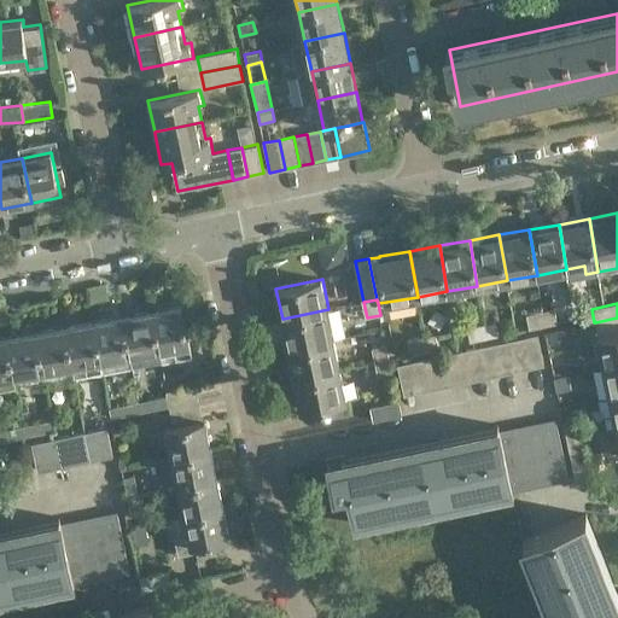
[(178,357),(192,355),(184,305),(153,310),(163,363),(178,361),(178,357)]
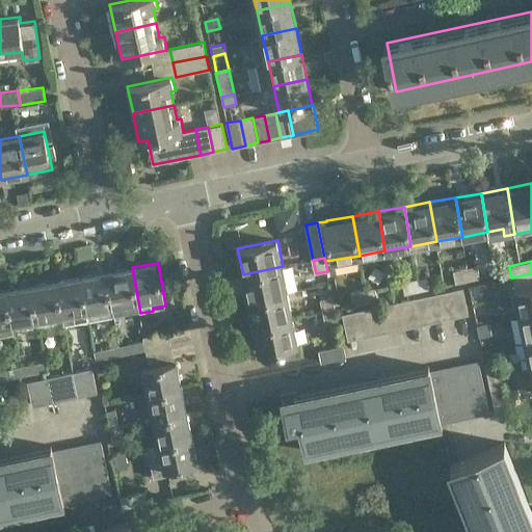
[(283,266),(243,274),(248,300),(288,292),(283,266)]
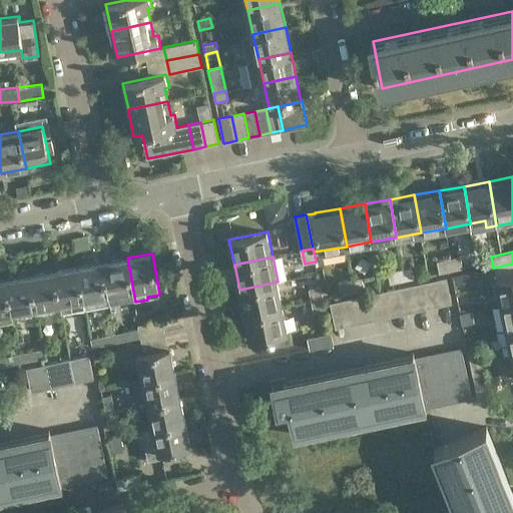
[(449,259),(451,271),(463,269),(460,257),(449,259)]
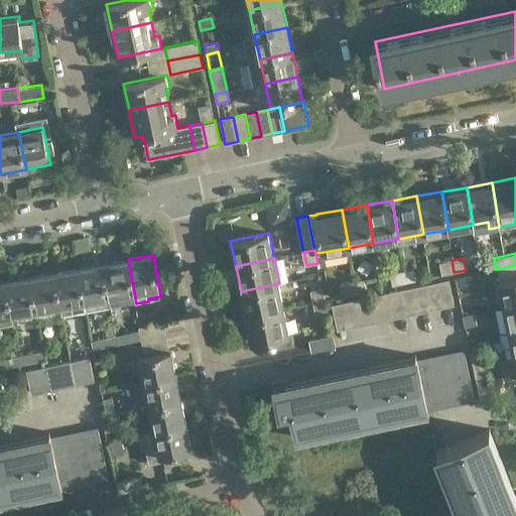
[(486,271),(496,269),(494,258),(484,260),(486,271)]
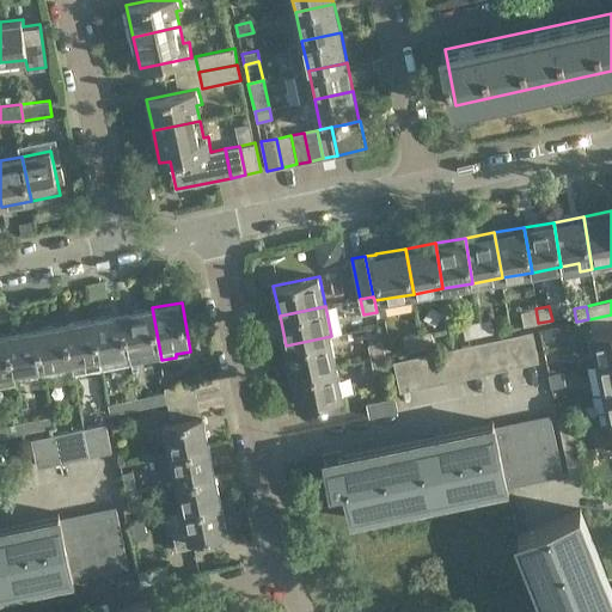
[(123,313),(133,365),(161,360),(152,307),(123,313)]
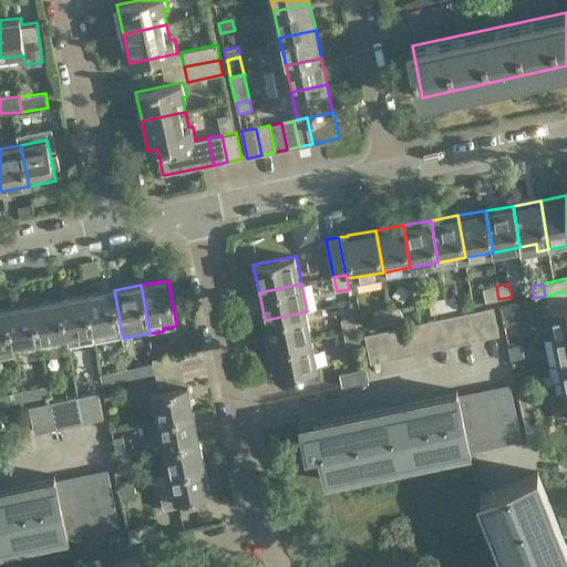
[(485,301),(498,299),(496,286),(483,289),(485,301)]
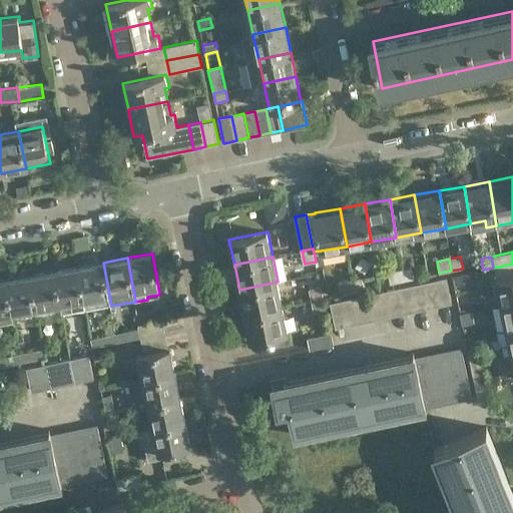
[(87,310),(111,306),(103,263),(79,267),(87,310)]
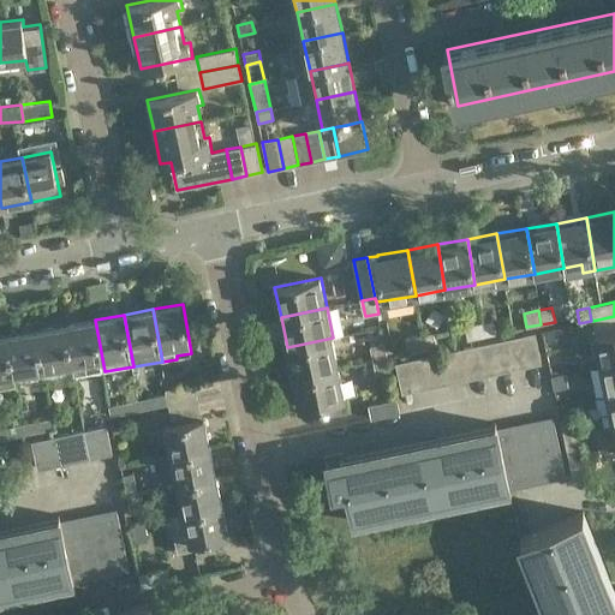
[(614,316),(592,321),(596,334),(593,334),(599,364),(614,360),(614,316)]
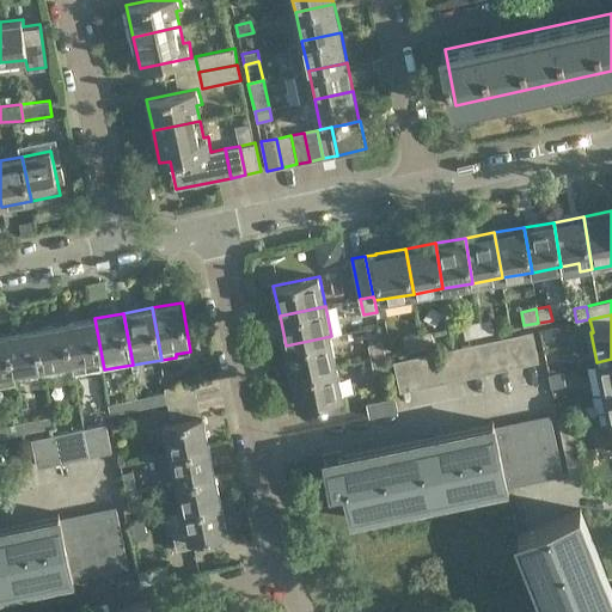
[(74,375),(104,369),(95,318),(66,323),(72,362),(74,375)]
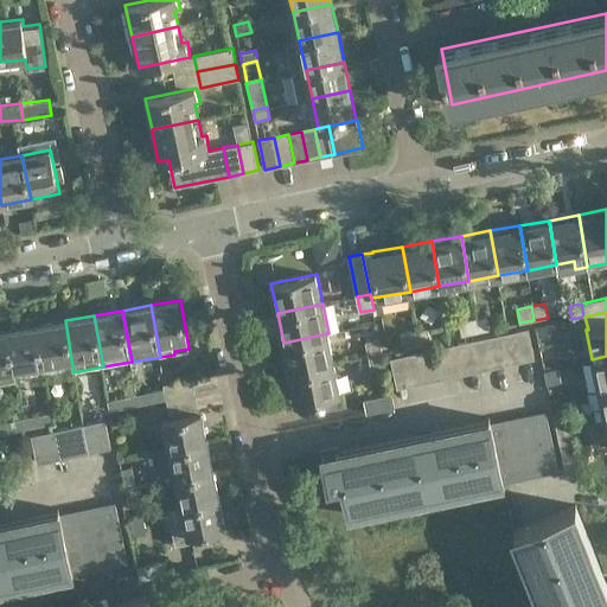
[(472,318),(475,333),(490,330),(486,315),(472,318)]
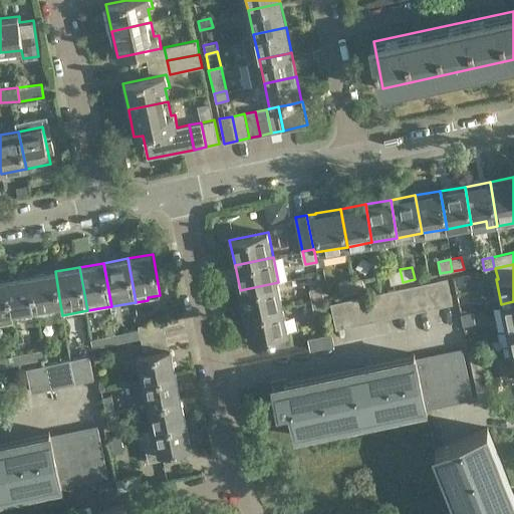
[(391,284),(403,282),(400,269),(389,272),(391,284)]
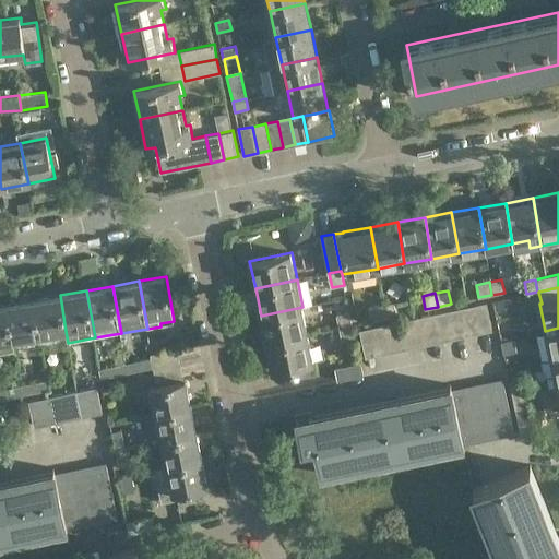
[(60,295),(33,300),(39,335),(66,331),(60,295)]
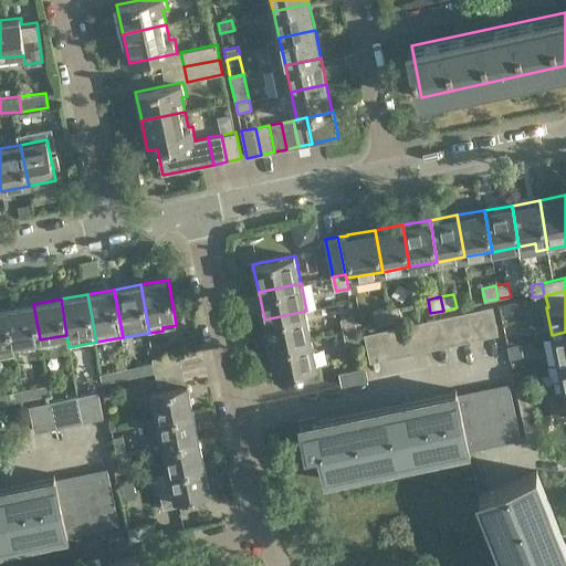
[(40,339),(33,304),(7,308),(13,344),(40,339)]
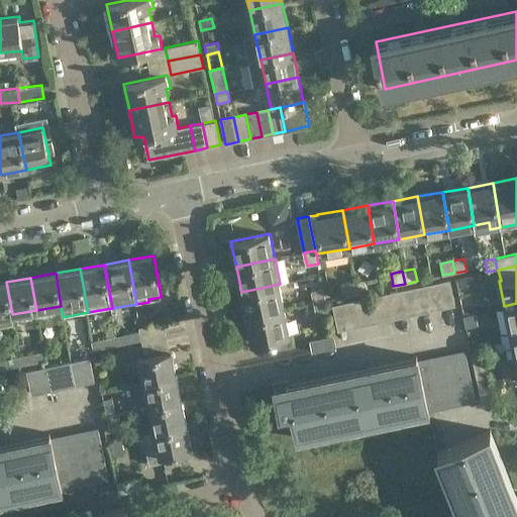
[(352,282),(355,295),(368,292),(365,280),(352,282)]
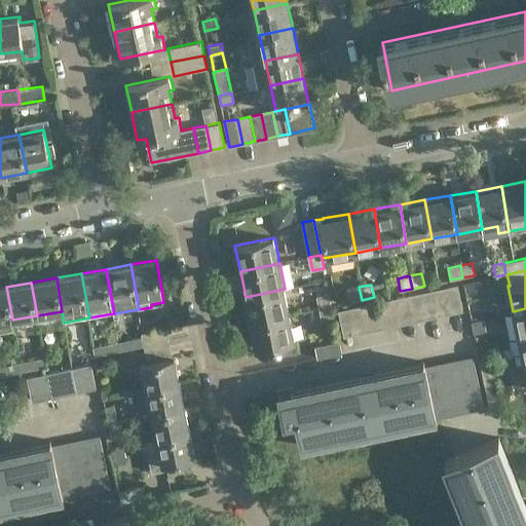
[(446,289),(451,313),(464,310),(459,286),(446,289)]
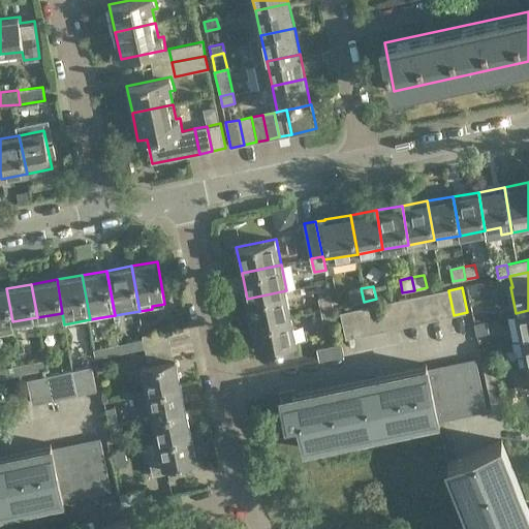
[(0,289),(0,334),(14,332),(12,321),(6,288),(0,289)]
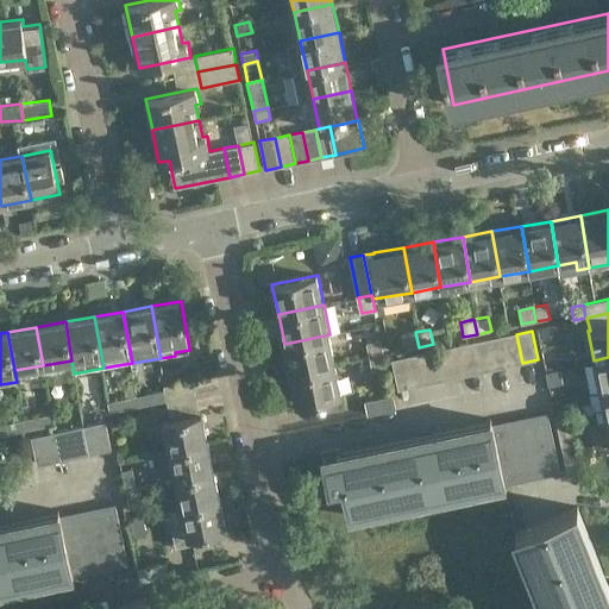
[(405,350),(419,347),(415,332),(401,336),(405,350)]
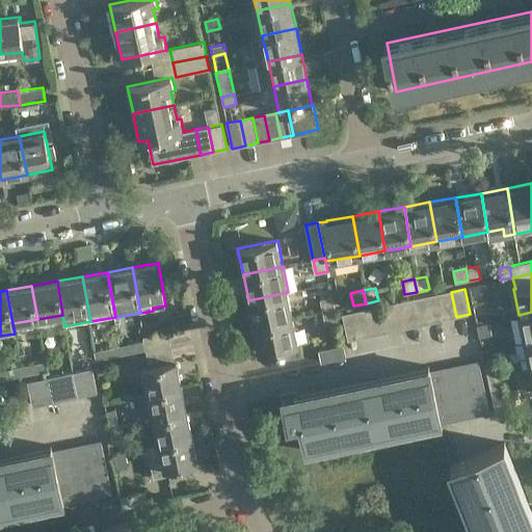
[(288,292),(248,300),(254,325),(293,317),(288,292)]
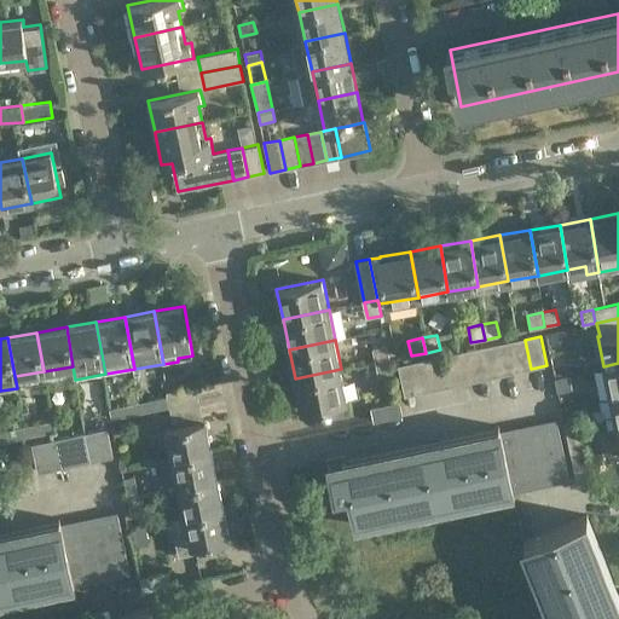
[(516,371),(531,369),(525,340),(510,342),(516,371)]
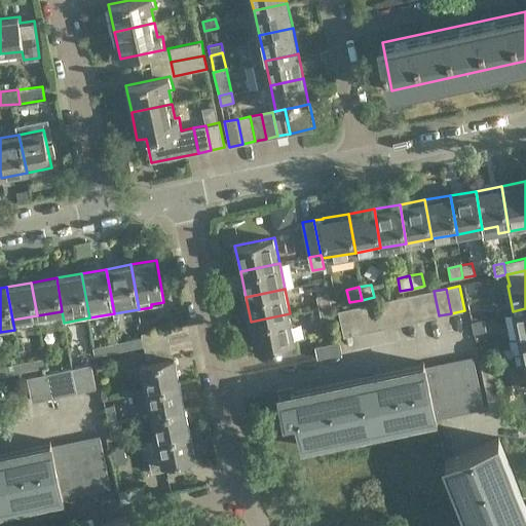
[(426,318),(439,315),(434,291),(421,294),(426,318)]
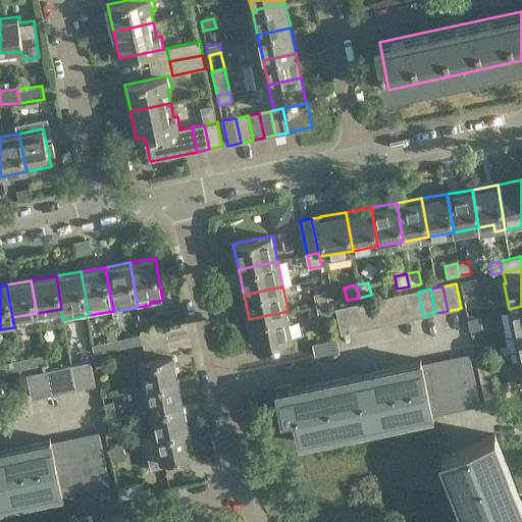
[(316,307),(329,304),(326,292),(314,294),(316,307)]
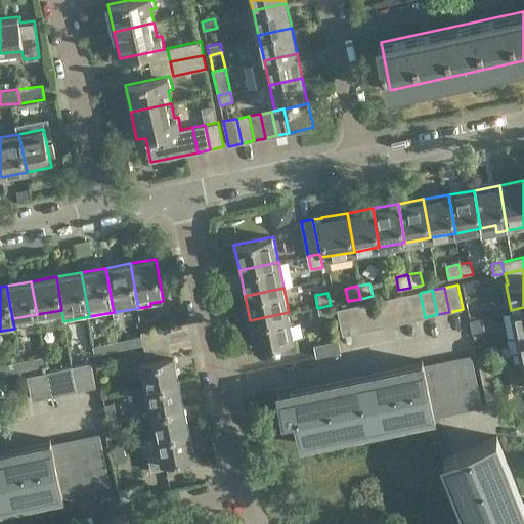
[(413,319),(425,317),(420,293),(407,295),(413,319)]
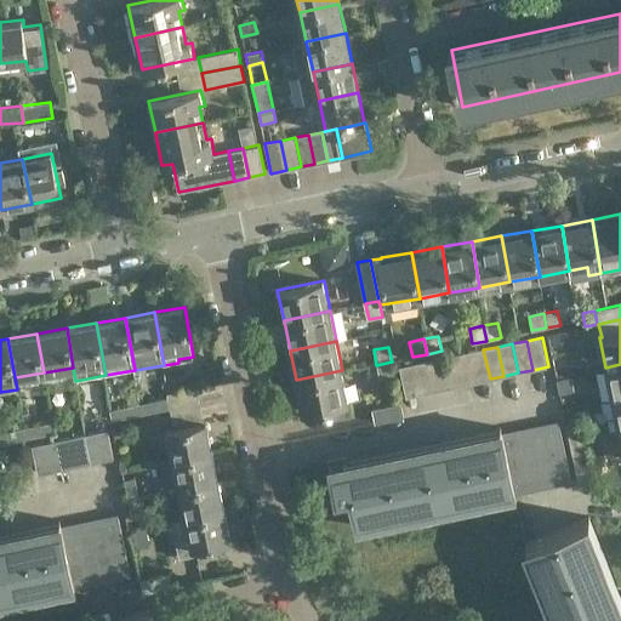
[(477,381),(490,379),(483,349),(469,353),(477,381)]
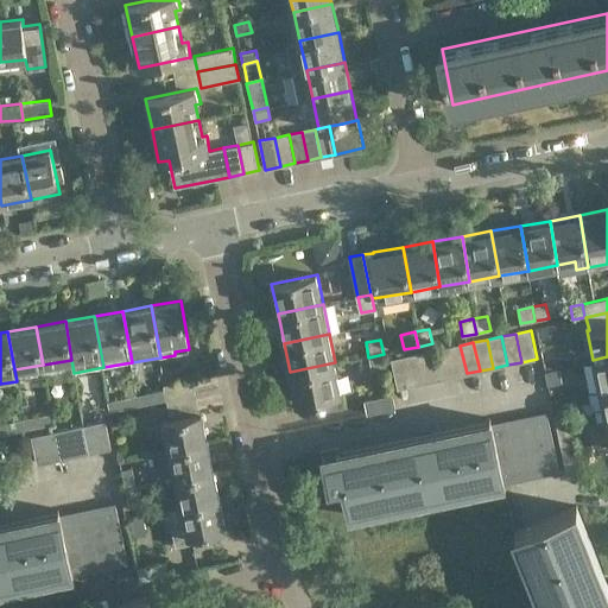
[(453,377),(467,373),(460,346),(447,348),(453,377)]
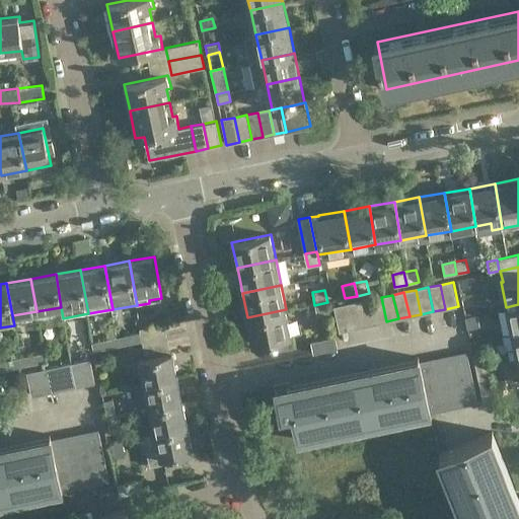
[(374,323),(386,321),(381,297),(369,300),(374,323)]
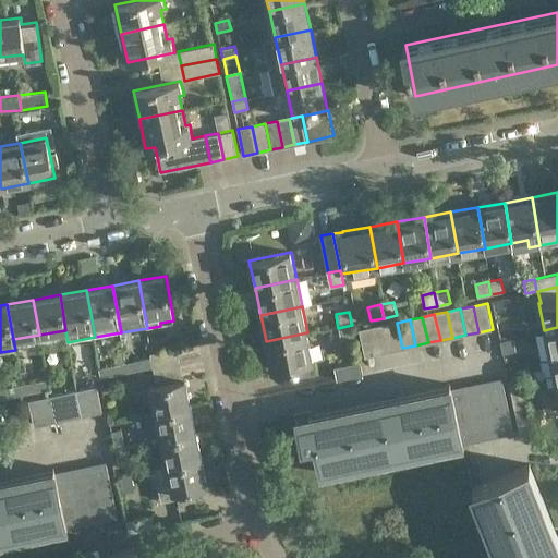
[(390,350),(402,348),(397,323),(385,325),(390,350)]
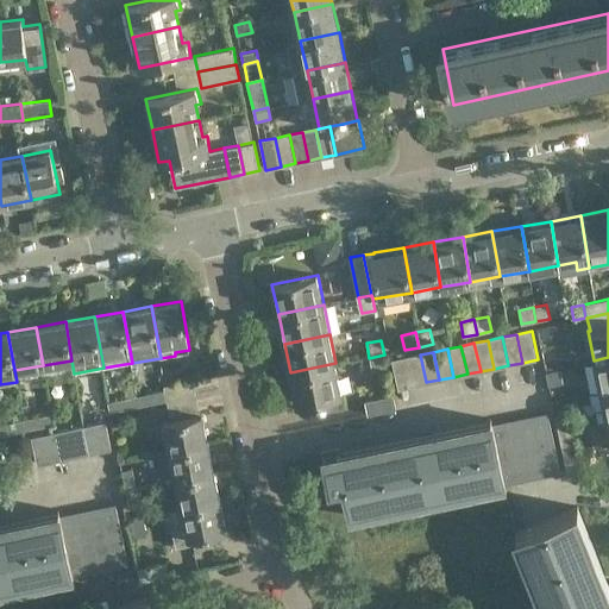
[(372,371),(387,368),(384,355),(369,358),(372,371)]
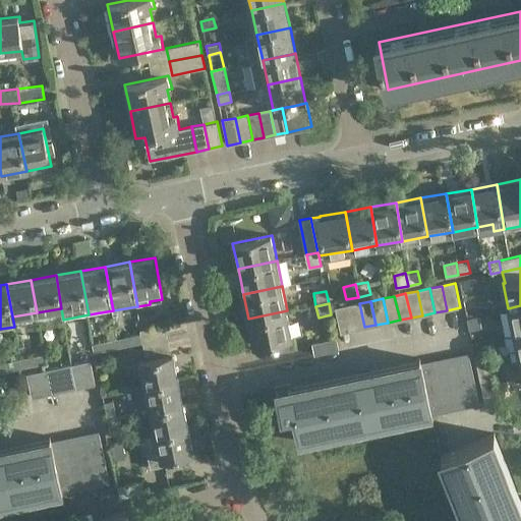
[(351,330),(364,327),(359,303),(346,306),(351,330)]
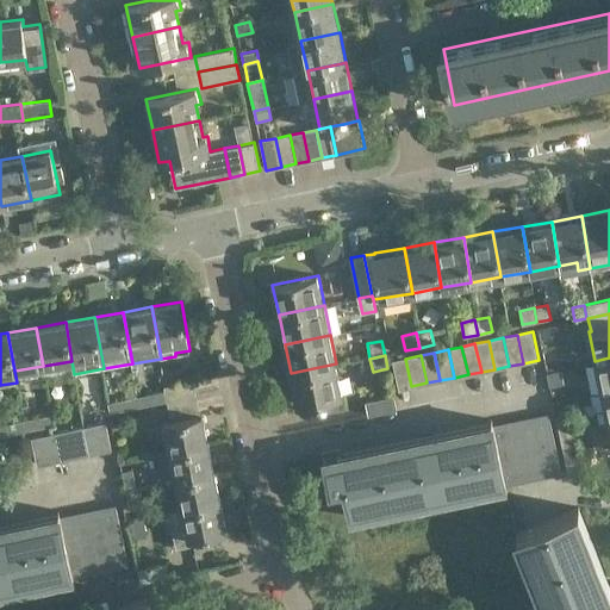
[(609,388),(609,358),(595,361),(602,391),(609,388)]
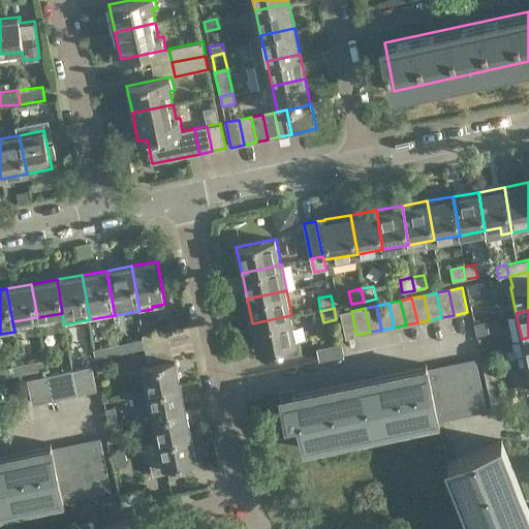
[(345,337),(356,335),(351,311),(340,313),(345,337)]
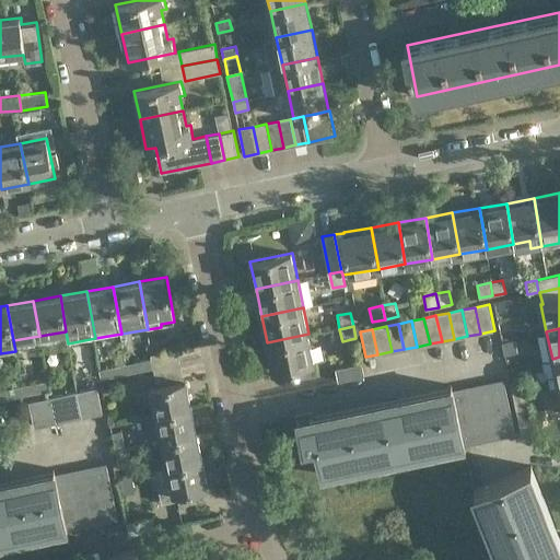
[(314,361),(308,334),(267,342),(272,371),(314,361)]
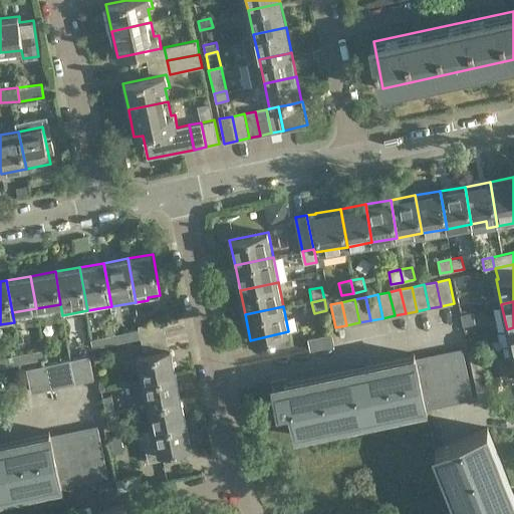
[(473,312),(462,314),(465,325),(476,322),(473,312)]
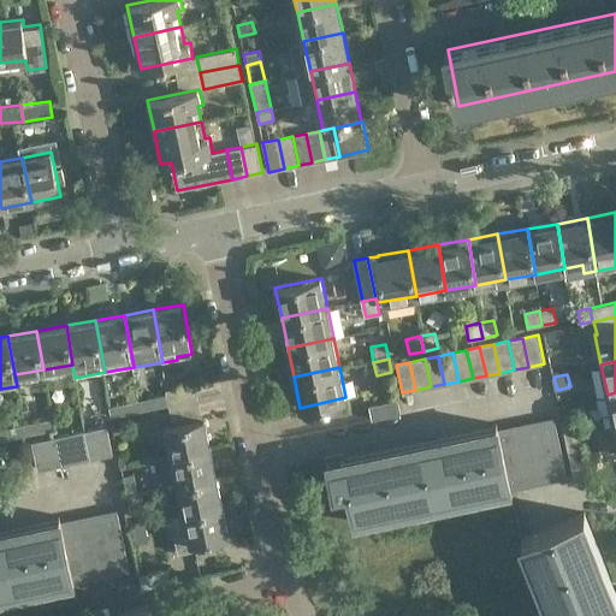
[(169,406),(199,398),(195,384),(171,389),(169,380),(165,381),(167,390),(165,390),(166,395),(169,406)]
